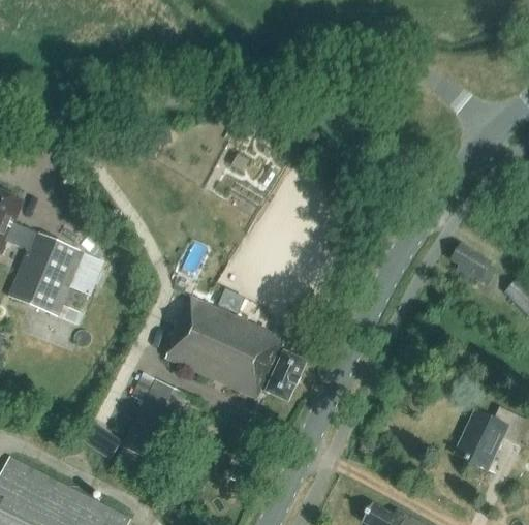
[(290,139),(289,140),(282,150),(291,156),(297,148),(299,144),(290,139)]
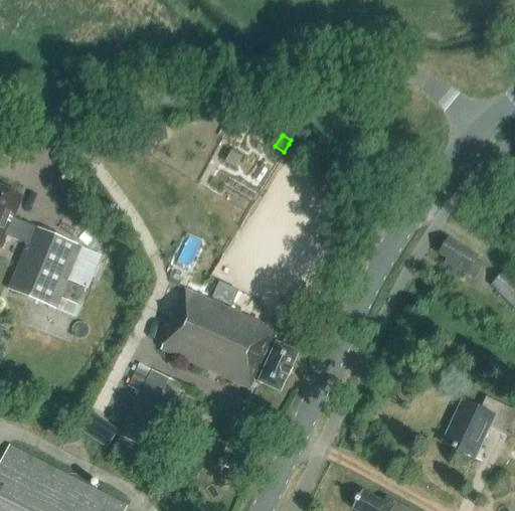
[(103,253),(81,244),(13,212),(22,192),(0,182),(0,241),(5,231),(27,240),(8,286),(54,306),(67,277),(89,286),(103,253)]
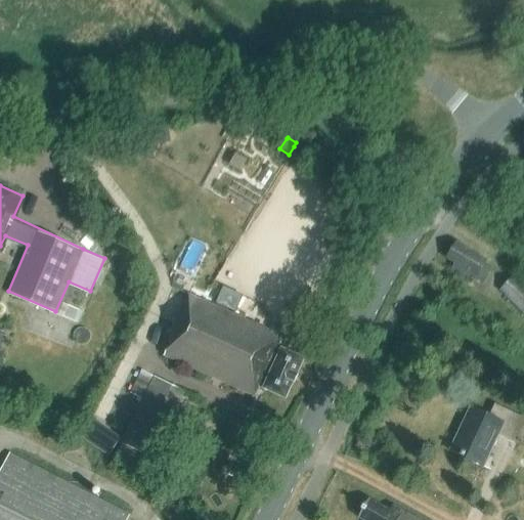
[(453,259),(451,263),(483,283),(493,265),(483,259),(486,255),(456,239),(446,255),(453,259)]
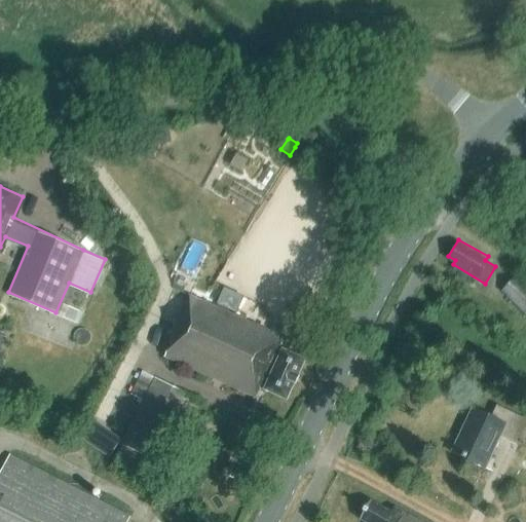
[(502,288),(525,310),(525,282),(517,272),(502,288)]
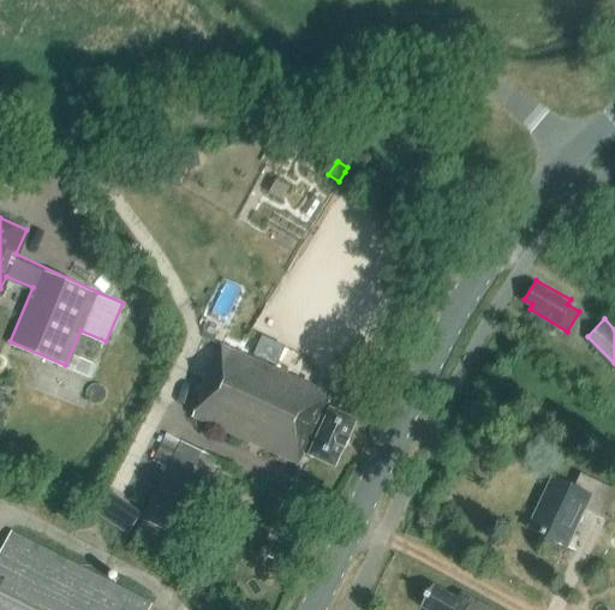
[(330,402),(326,400),(328,392),(219,342),(195,394),(199,395),(191,416),(296,462),(302,450),(334,465),(358,411),(332,400),(330,402)]
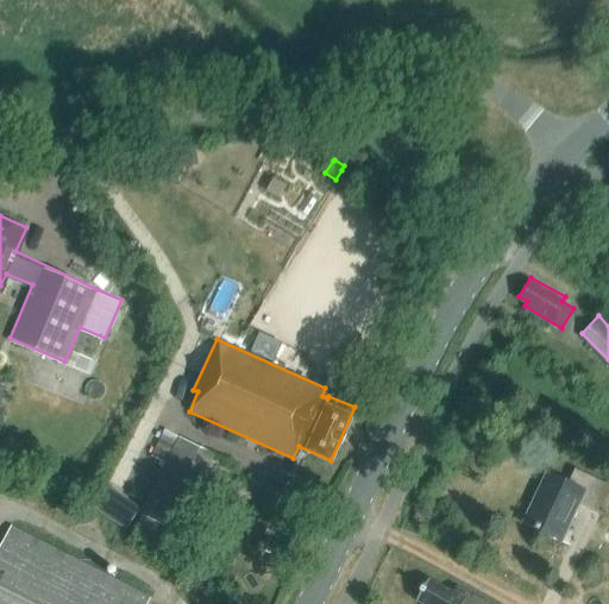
[(140,510),(183,533),(223,455),(180,433),(140,510)]
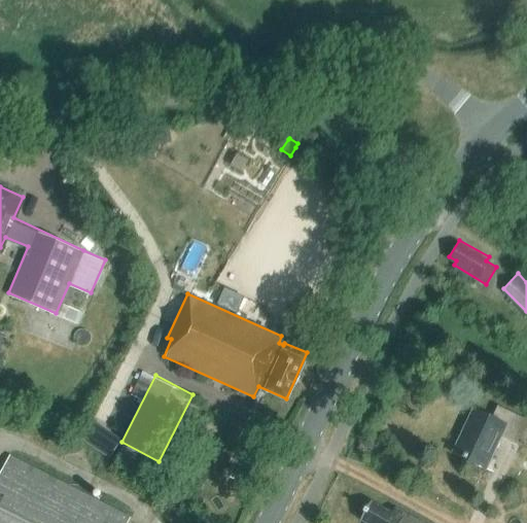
[(473,408),(453,451),(484,465),(499,433),(521,444),(526,430),(526,419),(497,405),(492,416),(473,408)]
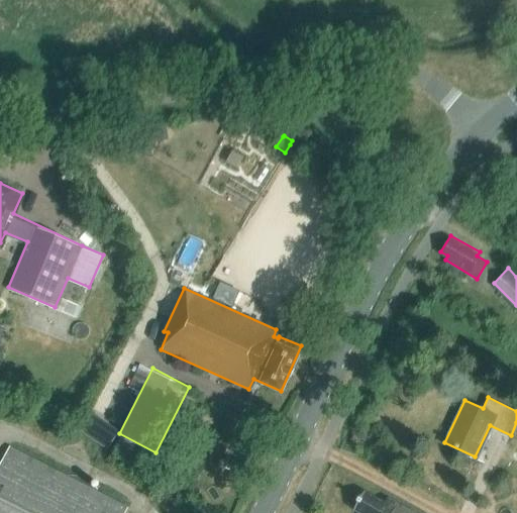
[(164,442),(161,449),(166,451),(169,443),(164,442)]
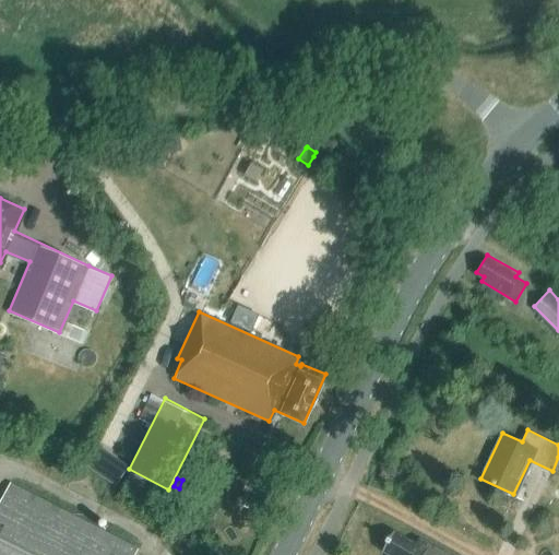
[(9,483),(0,500),(0,554),(130,554),(134,547),(9,483)]
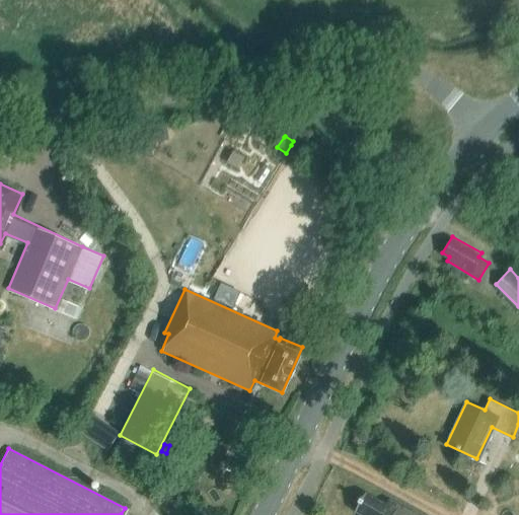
[(418,514),(387,499),(385,503),(364,492),(353,511),(360,514),(418,514)]
